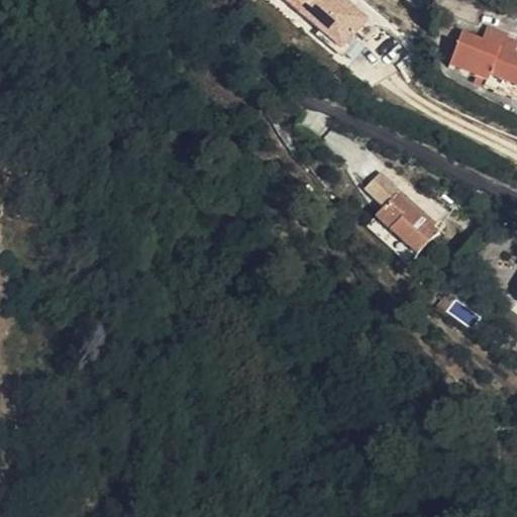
[(371,19),(346,0),(292,0),(304,9),(299,15),(342,53),(371,19)]
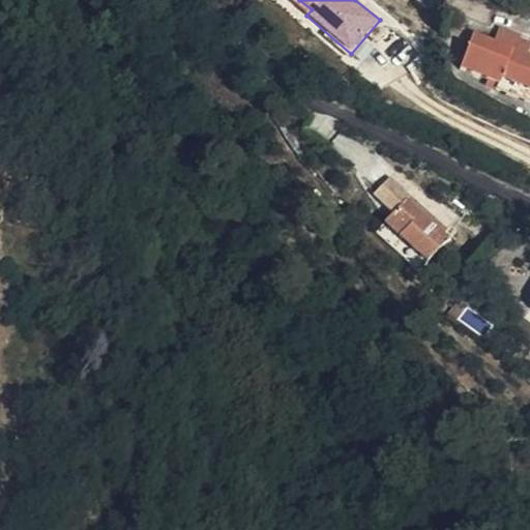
[(511,31),(516,20),(517,16),(494,7),(488,21),(468,13),(454,50),(490,64),(488,70),(525,85),(529,74),(529,38),(521,35),(511,31)]
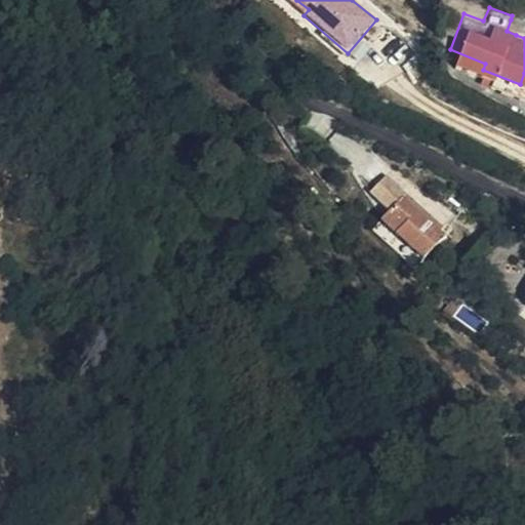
[(521,24),(511,19),(507,31),(516,35),(521,24)]
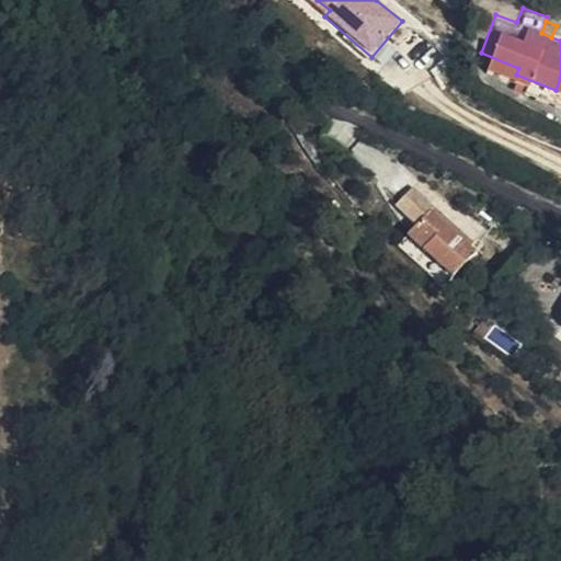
[(428,209),(408,189),(391,206),(412,227),(404,236),(451,279),(476,253),(428,209)]
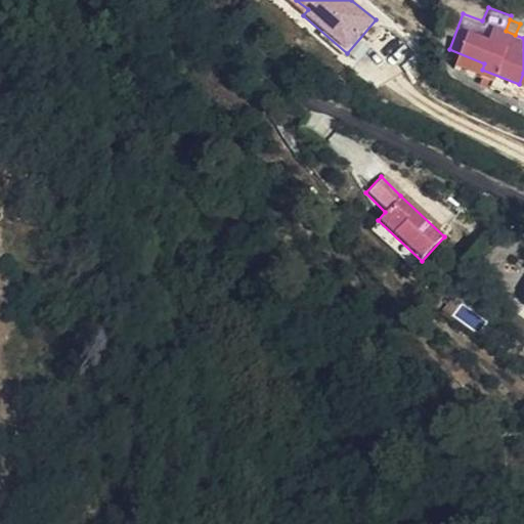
[(402,193),(400,195),(444,236),(447,232),(403,191),(402,193)]
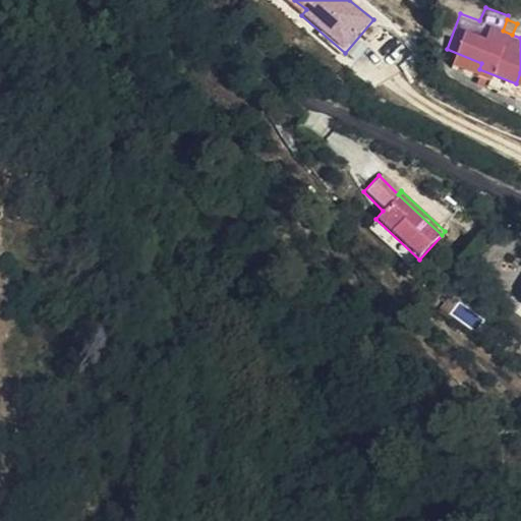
All buildings are outlined.
